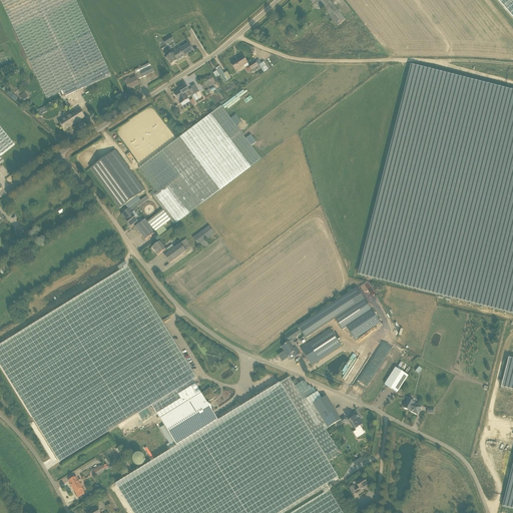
[(66,96),(74,92),(111,75),(108,69),(75,0),(0,0),(13,28),(27,57),(46,98),(63,90),(66,96)]
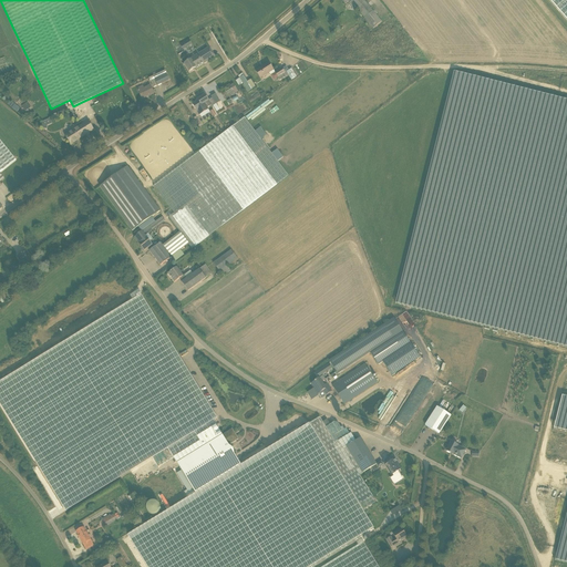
[(351,0),(351,1),(373,28),(377,26),(380,23),(382,21),(363,0),(351,0)]
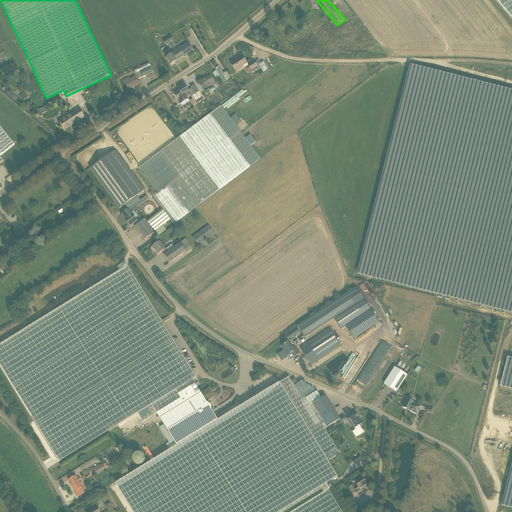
[(511,0),(496,0),(511,18),(511,0)]
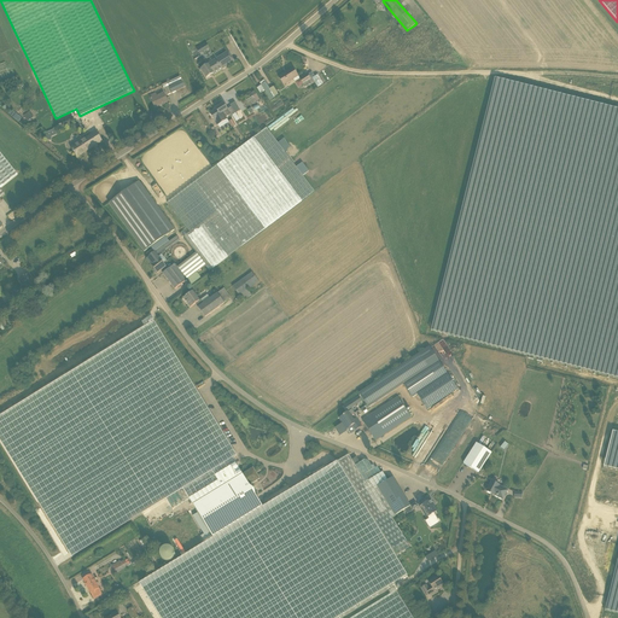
[(199,46),(196,48),(196,50),(199,54),(203,52),(209,48),(205,42),(199,46)]
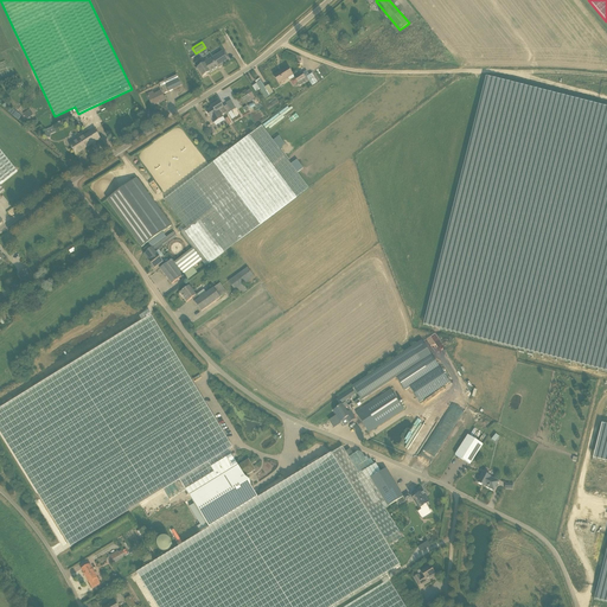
[(230,61),(224,51),(204,63),(204,64),(197,69),(203,77),(210,72),(210,74),(230,61)]
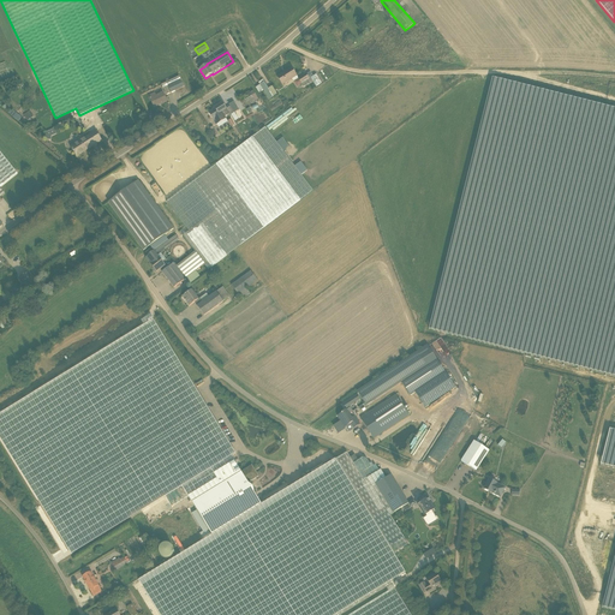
[(278,77),(282,85),(297,76),(292,67),(278,77)]
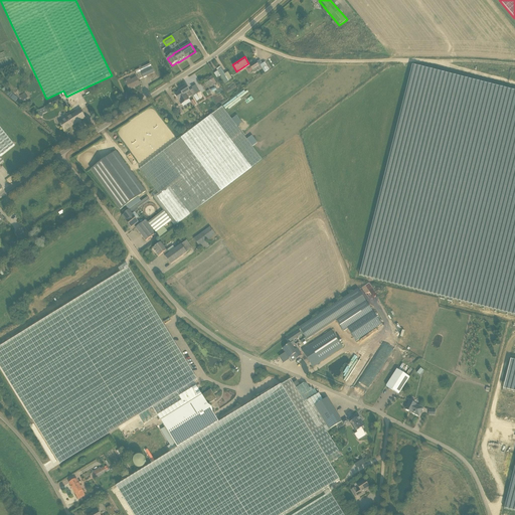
[(256,62),(249,66),(246,68),(248,72),(252,70),(254,72),(258,71),(261,68),(256,62)]
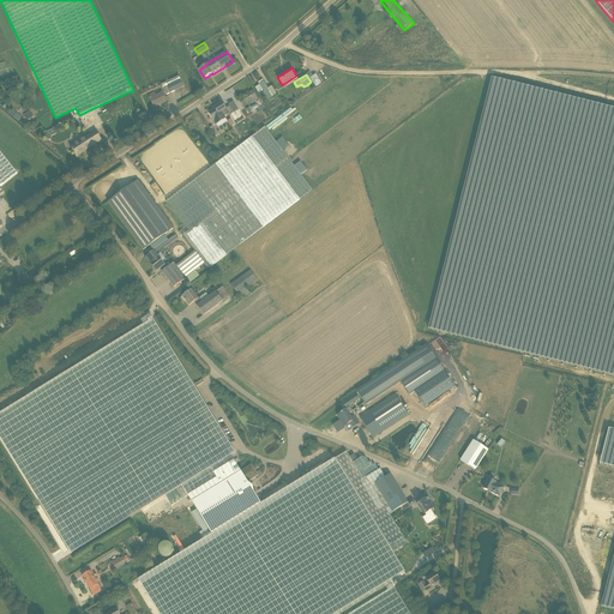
[(181,80),(163,89),(166,95),(169,94),(170,92),(174,91),(182,88),(184,86),(181,80)]
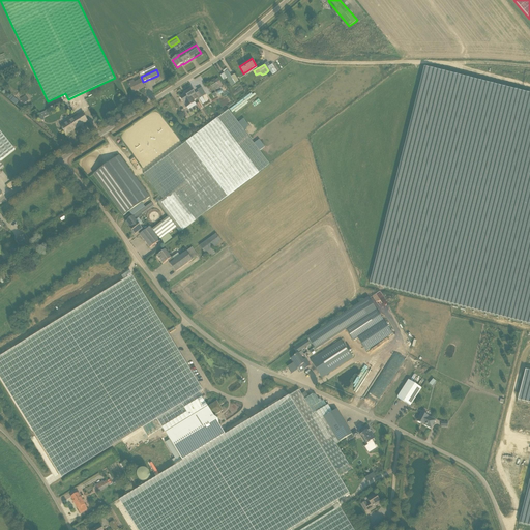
[(227,69),(223,71),(224,74),(227,78),(232,86),(236,83),(232,76),(227,69)]
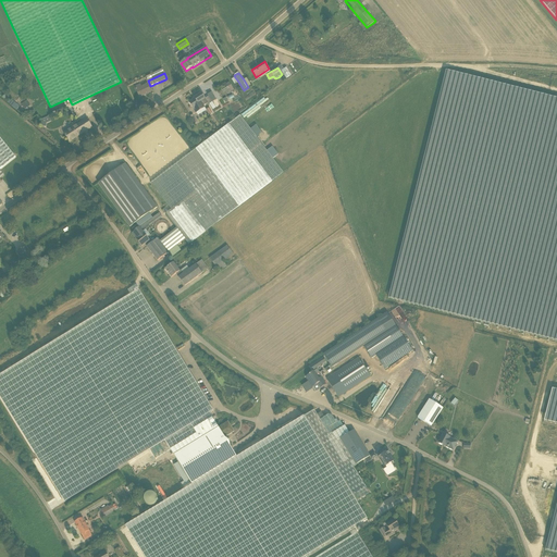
[(556,106),(441,76),(383,302),(556,346),(556,106)]
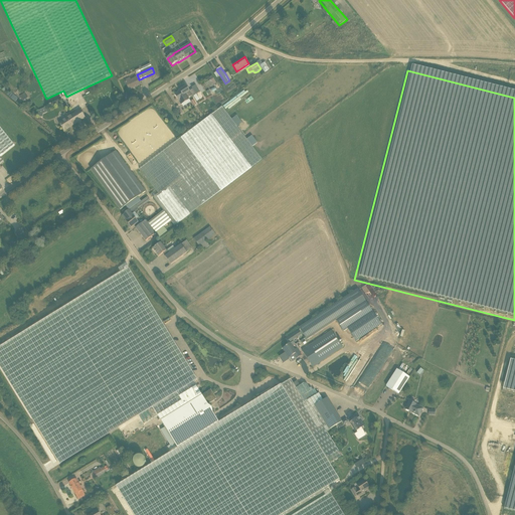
[(200,82),(205,90),(216,82),(212,76),(209,77),(209,76),(200,82)]
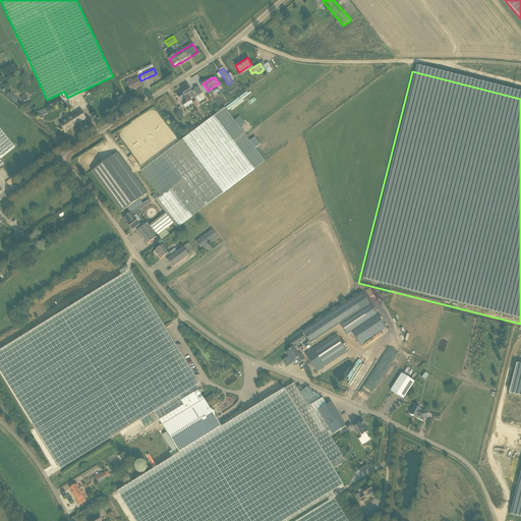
[(131,79),(126,81),(130,91),(141,85),(138,78),(132,81),(131,79)]
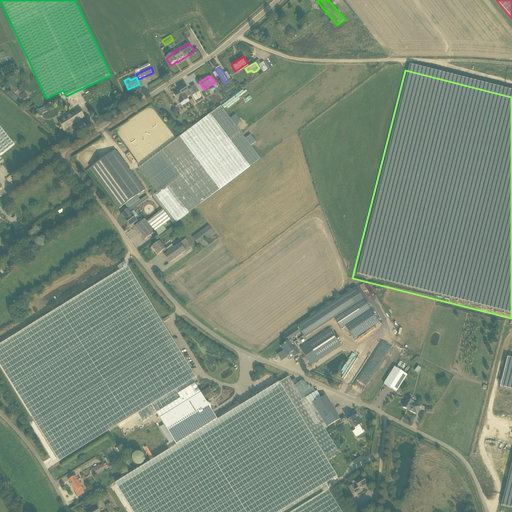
[(177,92),(174,94),(178,101),(180,104),(181,103),(182,103),(185,100),(188,99),(188,98),(187,97),(191,95),(189,93),(188,91),(189,91),(185,85),(178,90),(179,91),(177,92)]
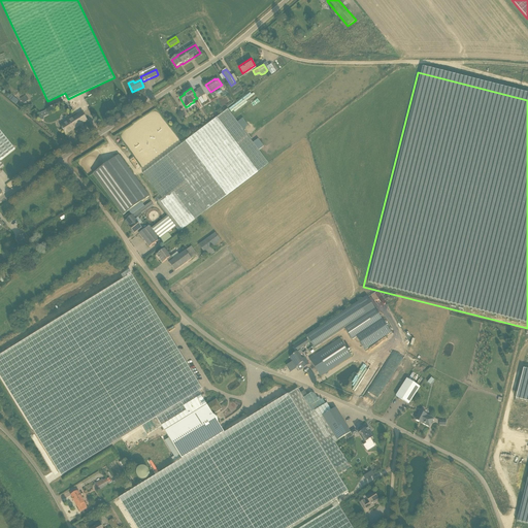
[(195,94),(194,94),(195,96),(196,95),(198,99),(201,97),(205,95),(201,88),(197,90),(198,92),(195,93),(195,94)]
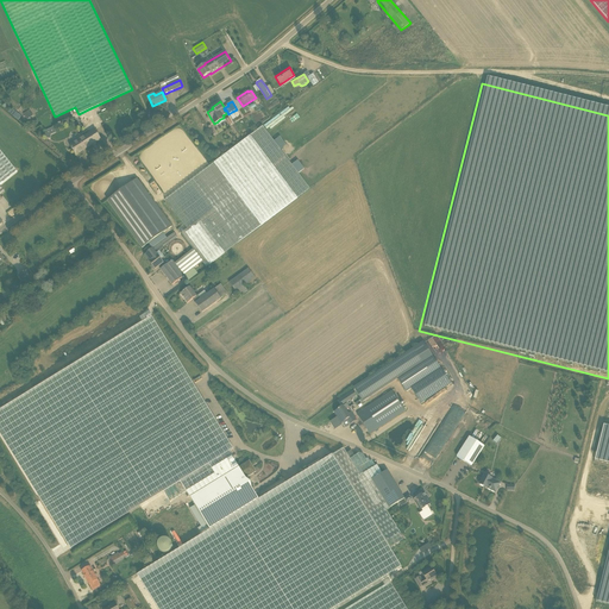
[(11,108),(8,112),(18,120),(22,117),(11,108)]
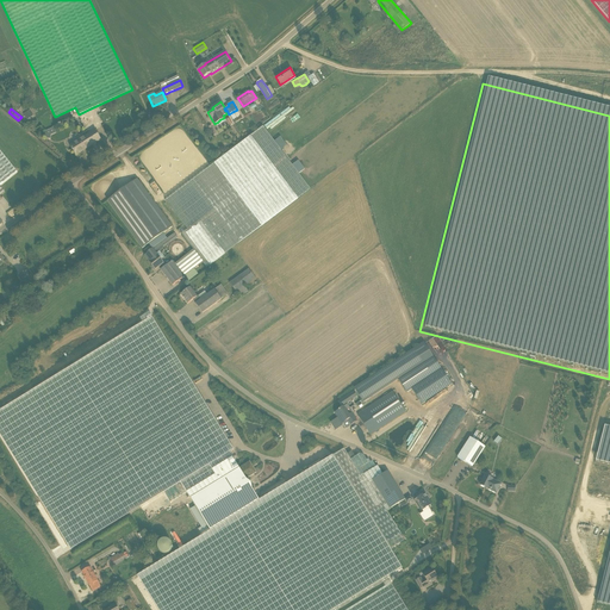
[(144,255),(150,263),(155,271),(160,267),(162,269),(161,271),(173,286),(185,277),(203,262),(207,268),(261,226),(310,190),(263,126),(165,200),(187,230),(181,235),(193,250),(175,265),(173,261),(166,266),(163,263),(159,256),(155,254),(153,249),(144,255)]
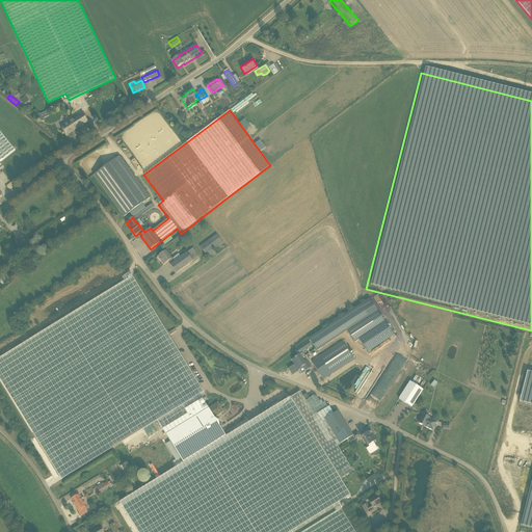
[(36,122),(44,120),(44,117),(49,116),(48,111),(34,116),(36,122)]
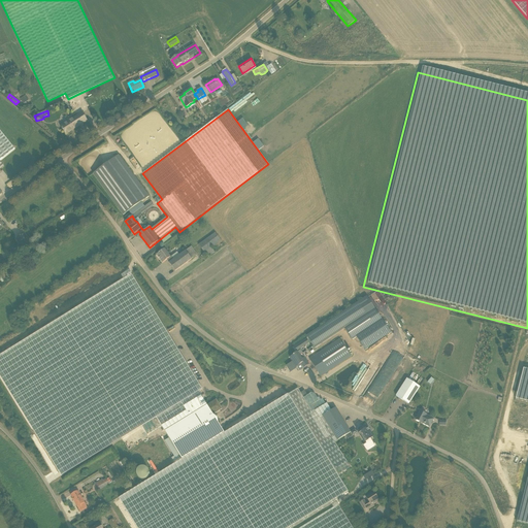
[(64,124),(61,127),(66,135),(88,121),(83,112),(71,120),(69,121),(69,120),(64,123),(64,124)]
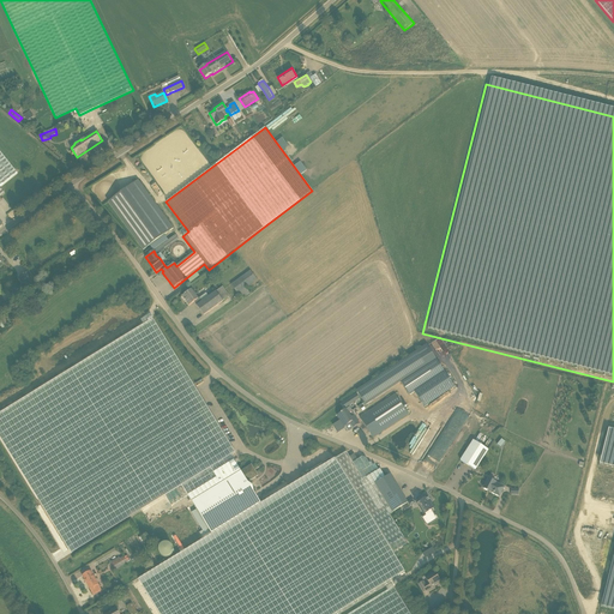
[(0,197),(5,193),(0,187),(17,174),(0,151),(0,197)]
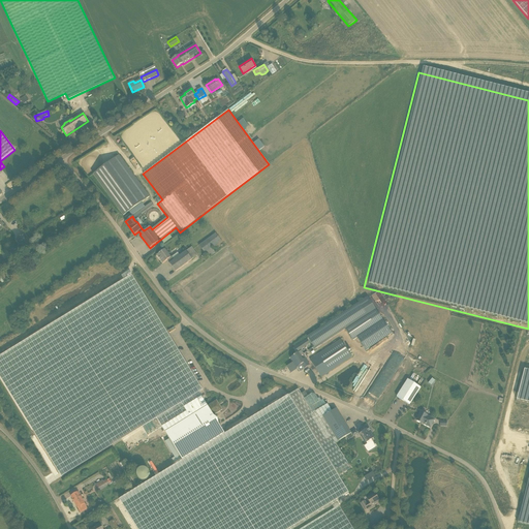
[(93,175),(124,216),(129,212),(142,203),(149,197),(119,155),(93,175)]
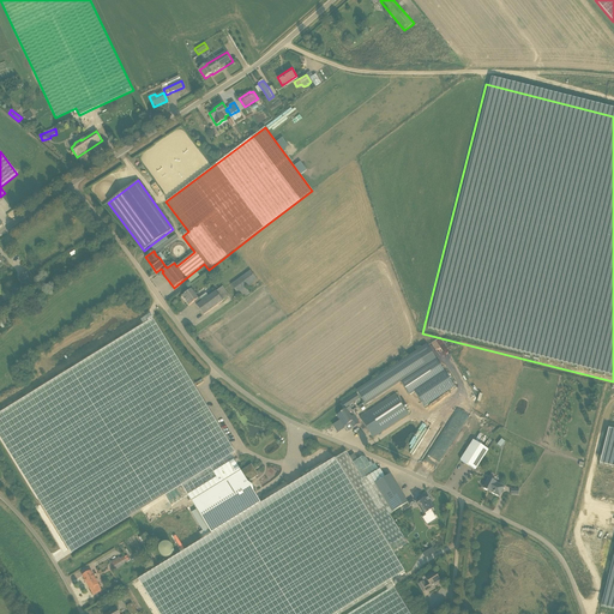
[(154,251),(156,256),(164,250),(164,248),(178,238),(176,234),(168,240),(154,251)]
